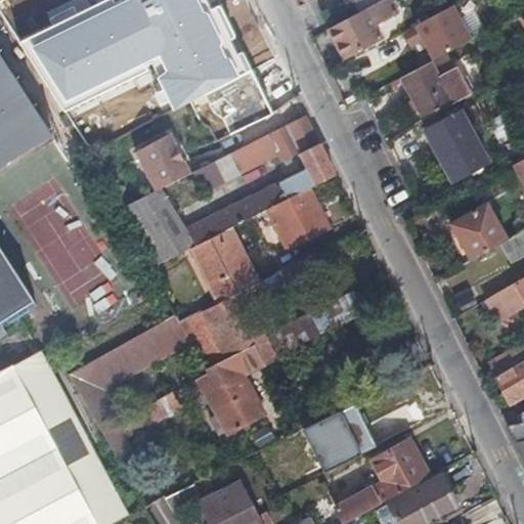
[(217,0),(127,0),(115,5),(112,0),(106,0),(18,44),(66,111),(146,71),(142,63),(161,56),(166,71),(159,77),(174,111),(252,69),(217,0)]
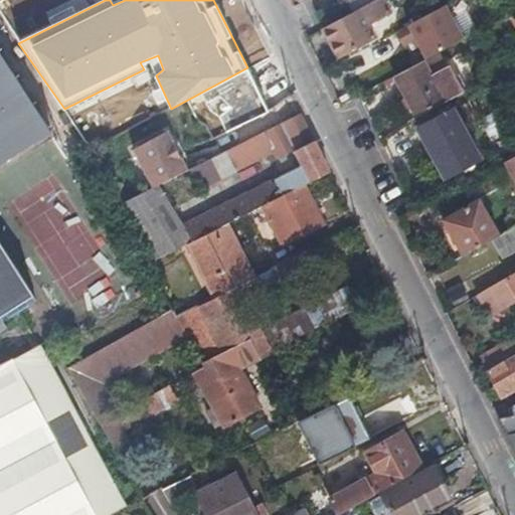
[(324,27),(323,27),(339,57),(374,39),(365,23),(370,20),(372,24),(388,15),(380,0),(374,0),(351,12),(324,27)]
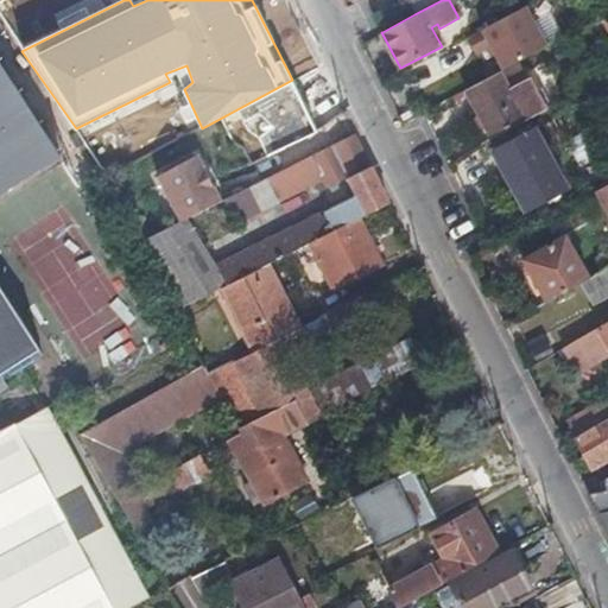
[(407,0),(409,2),(415,14),(442,0),(407,0)]
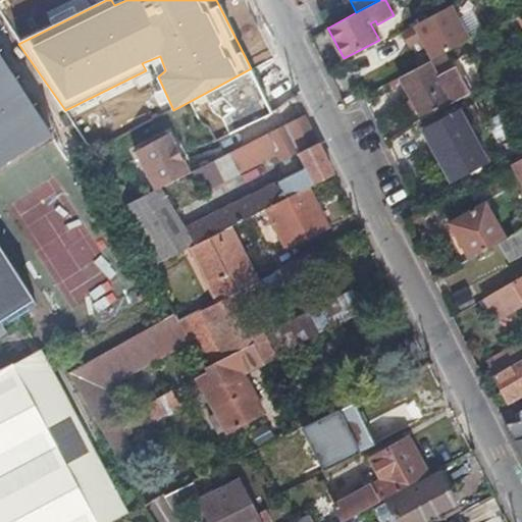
[(452,6),(401,33),(409,48),(422,41),(432,60),(470,41),(452,6)]
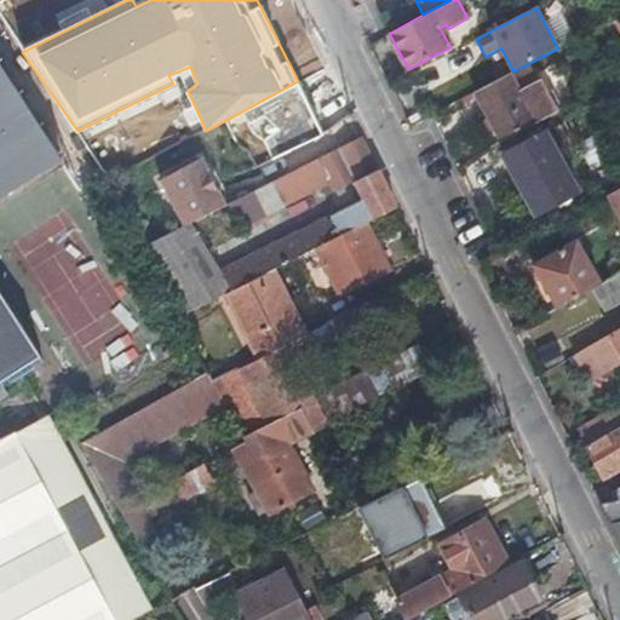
[(0,396),(33,374),(28,368),(44,359),(0,291),(0,194),(64,154),(0,55),(0,396)]
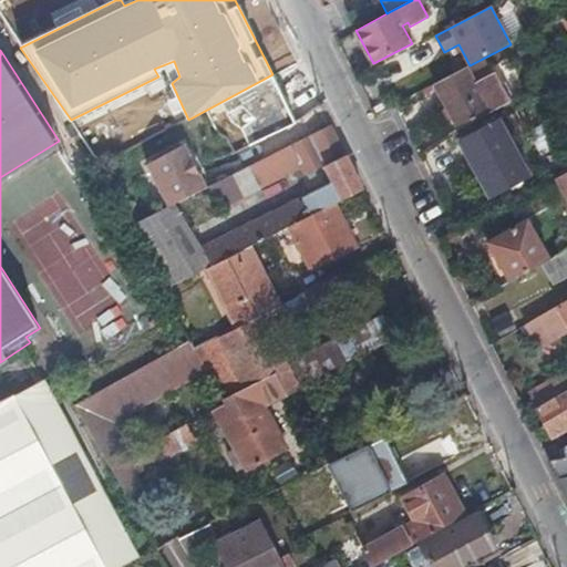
[(566,61),(552,70),(556,80),(566,73),(566,61)]
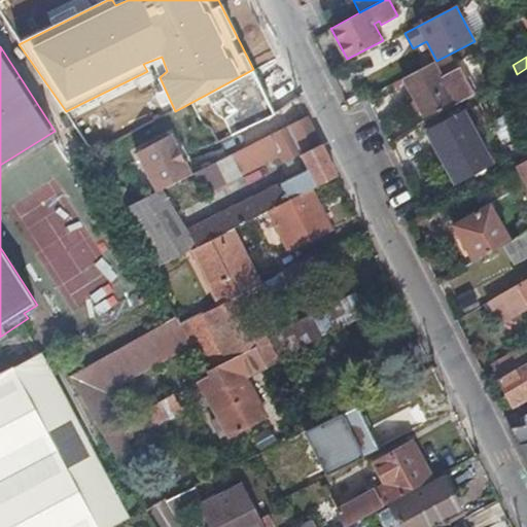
[(430,64),(405,78),(426,118),(470,96),(455,69),(438,78),(430,64)]
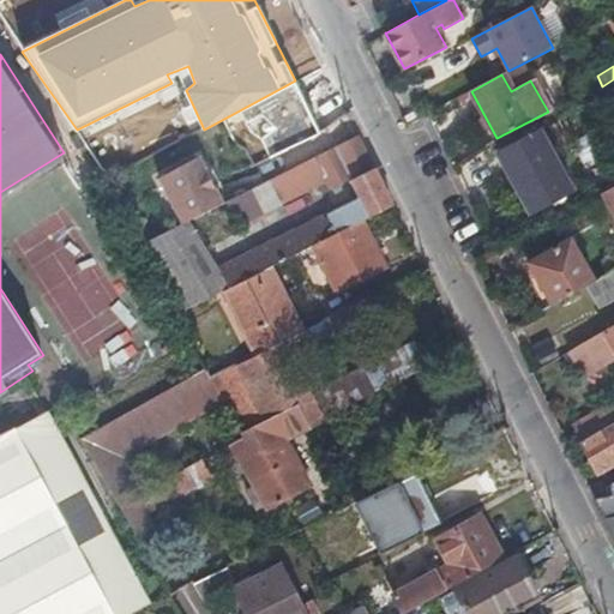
[(613,107),(613,106),(613,79),(602,86),(613,107)]
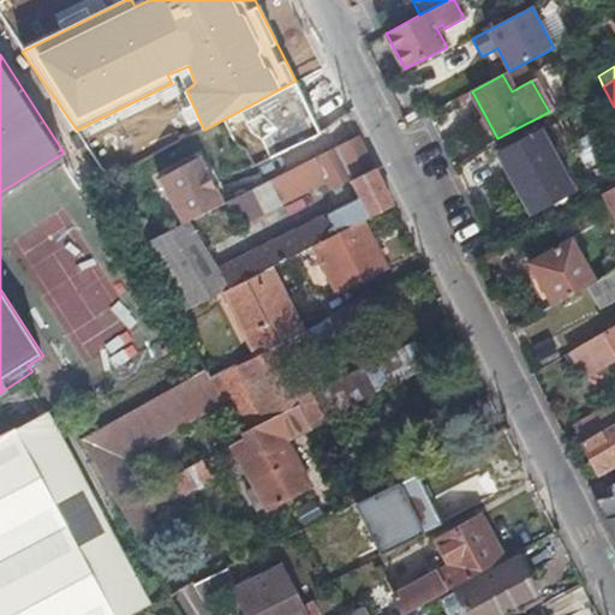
[(571,192),(539,135),(500,155),(530,213),(571,192)]
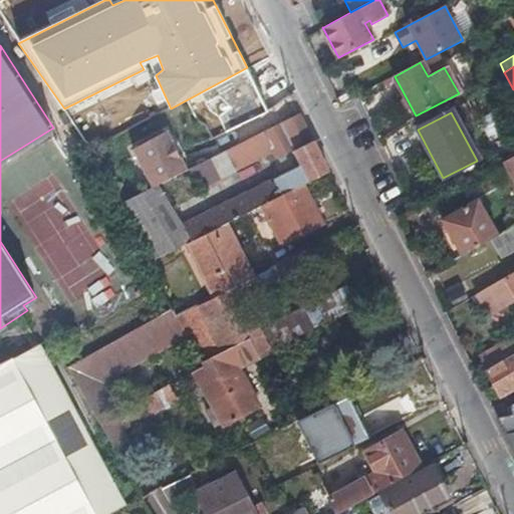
[(304,187),(330,174),(325,163),(300,114),(192,168),(202,187),(268,155),(272,161),(294,151),(302,164),(181,223),(159,185),(154,187),(112,207),(148,264),(192,242),(231,223),(247,215),(265,206),(304,187)]
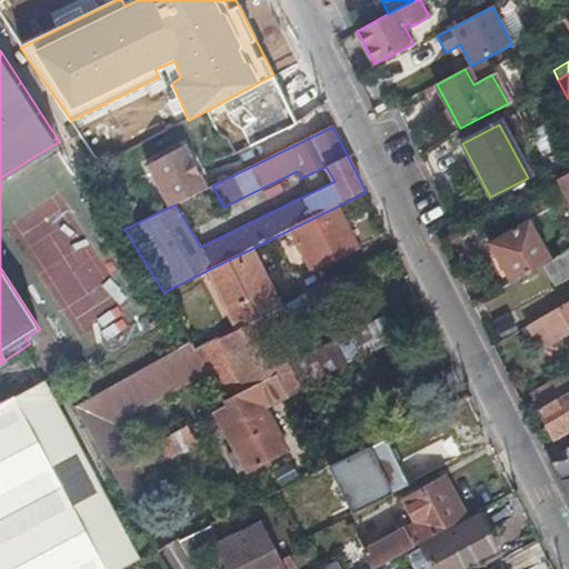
[(149,165),(170,207),(176,205),(207,189),(186,147),(149,165)]
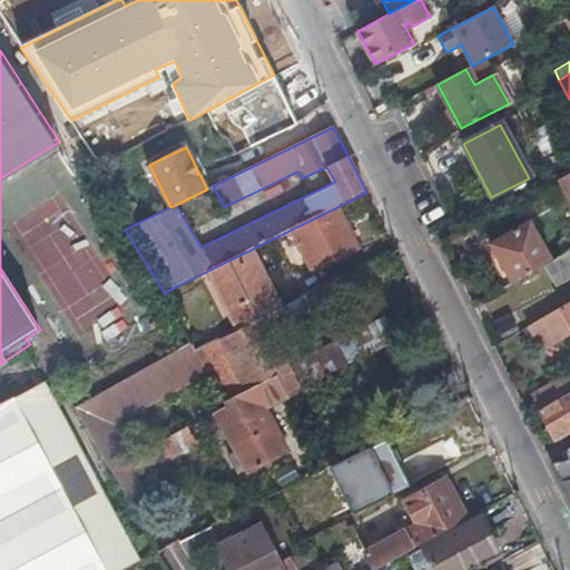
[(569,174),(559,180),(569,199),(569,174)]
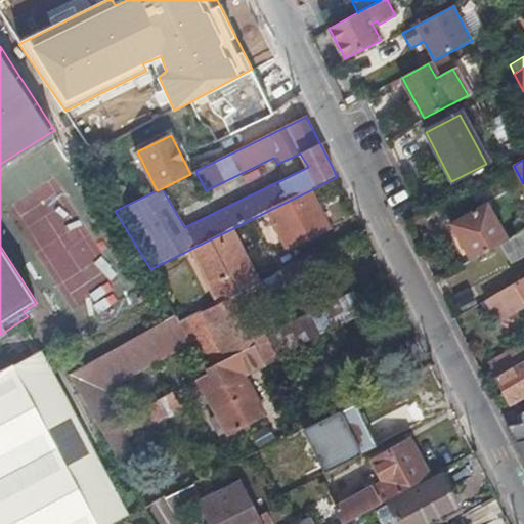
[(329,229),(310,190),(270,210),(290,248),(329,229)]
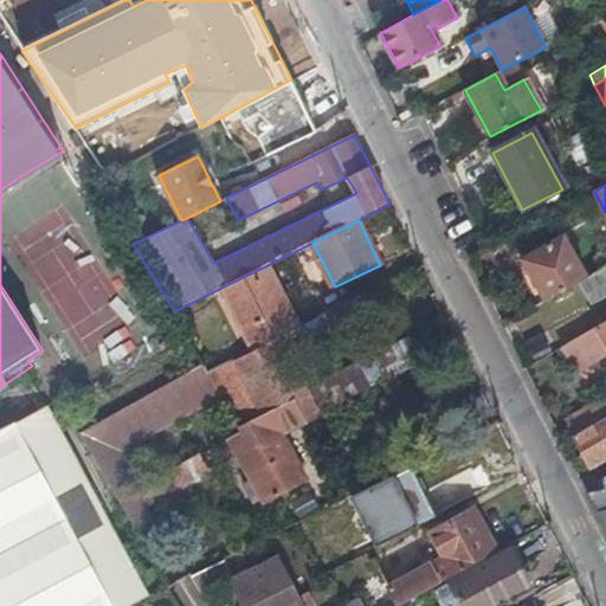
[(521,262),(543,302),(578,283),(585,278),(562,238),(521,262)]
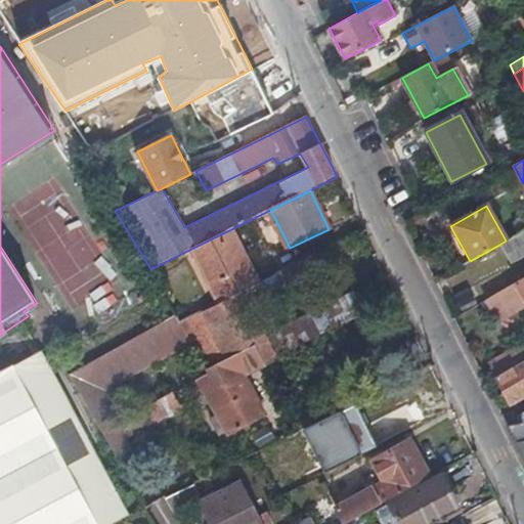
[(222,299),(261,280),(235,227),(195,247),(222,299)]
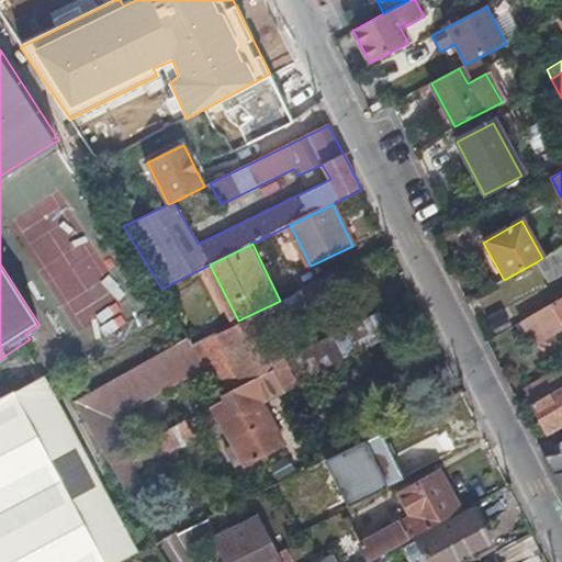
[(561,258),(560,256),(558,250),(542,258),(536,262),(548,282),(550,280),(554,288),(561,283),(561,258)]
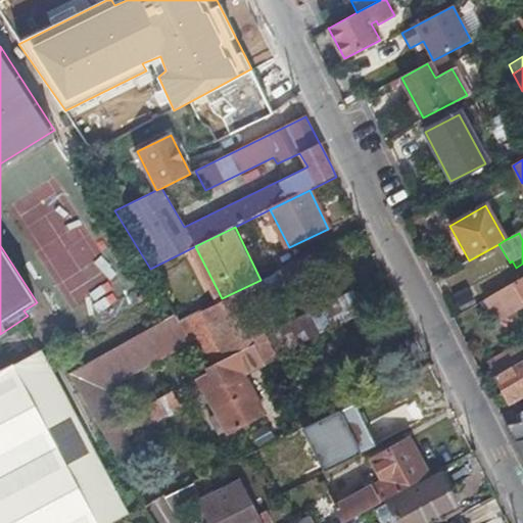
[(242,372),(363,313),(352,292),(264,335),(251,311),(341,269),(330,247),(260,280),(222,298),(181,319),(177,313),(146,329),(161,357),(199,337),(208,352),(202,355),(210,370),(216,377),(221,383),(242,372)]
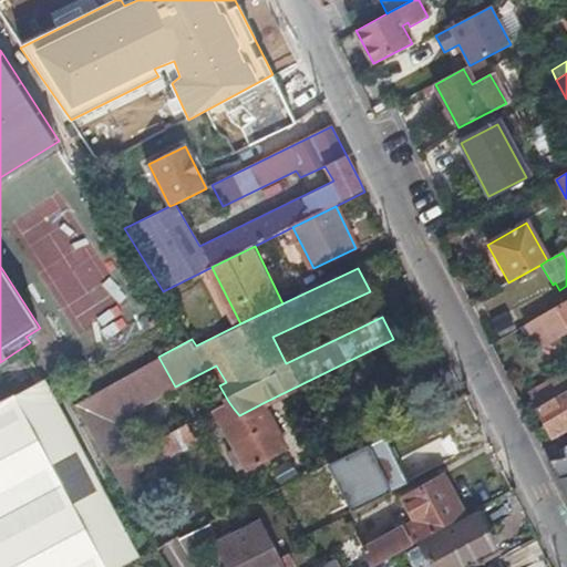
[(566,299),(557,306),(566,322),(566,299)]
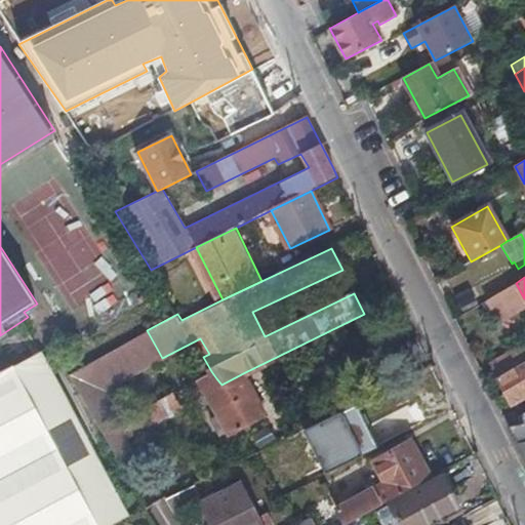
[(508,317),(524,306),(524,298),(516,283),(495,294),(508,317)]
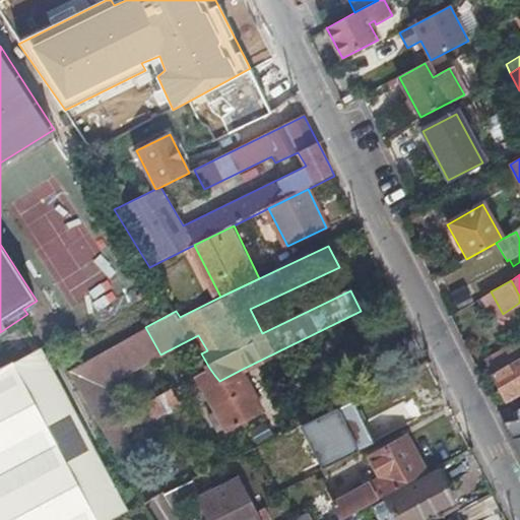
[(519,359),(519,341),(485,363),(492,375),(519,359)]
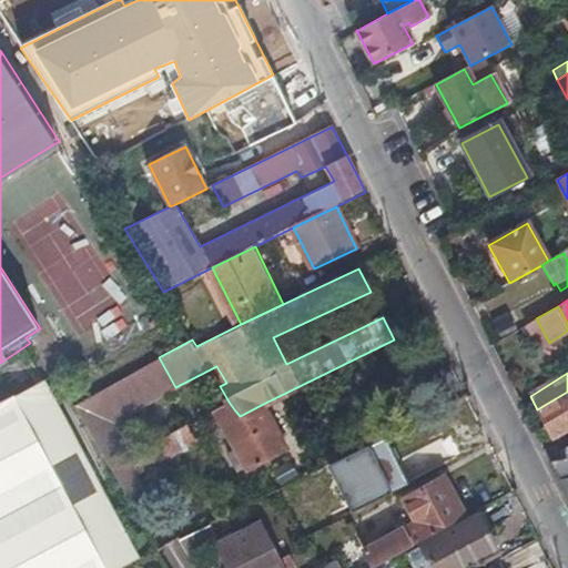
[(0,567),(109,567),(138,554),(42,377),(0,399),(0,567)]
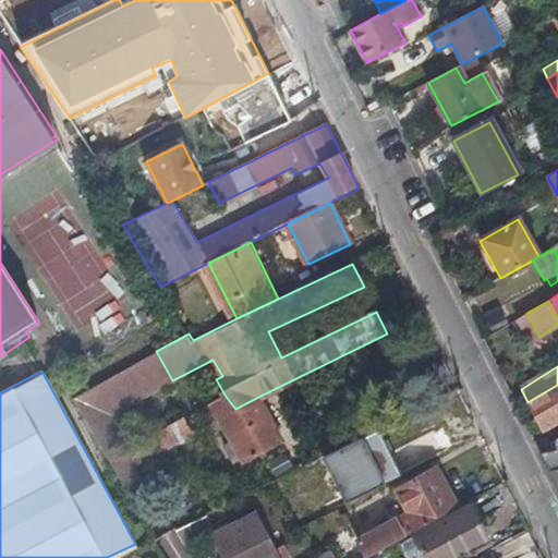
[(557,422),(557,385),(528,402),(543,432),(557,422)]
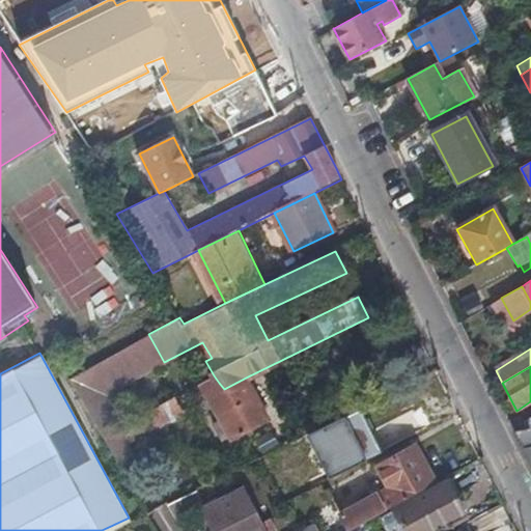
[(269,419),(246,378),(224,389),(219,383),(214,375),(200,383),(231,439),(269,419)]
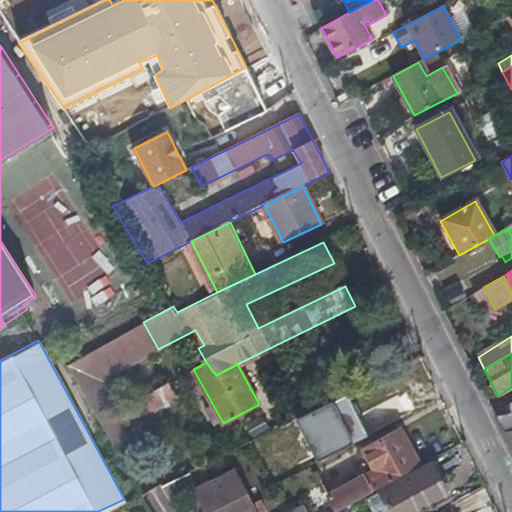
[(171,382),(102,421),(114,444),(132,435),(128,425),(178,396),(171,382)]
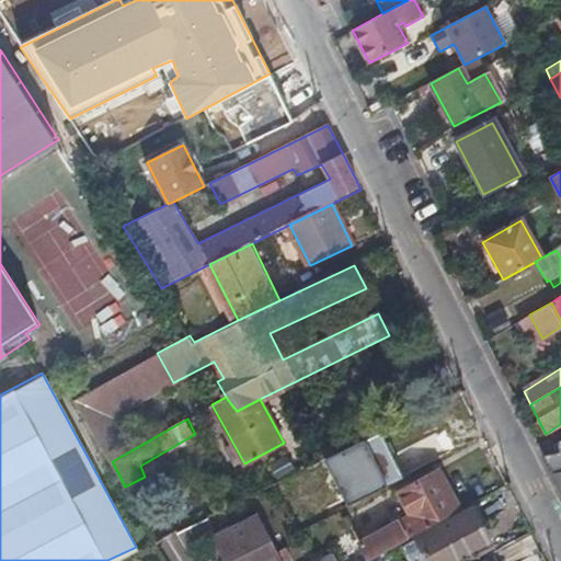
[(560,491),(560,441),(557,442),(558,455),(542,456),(560,491)]
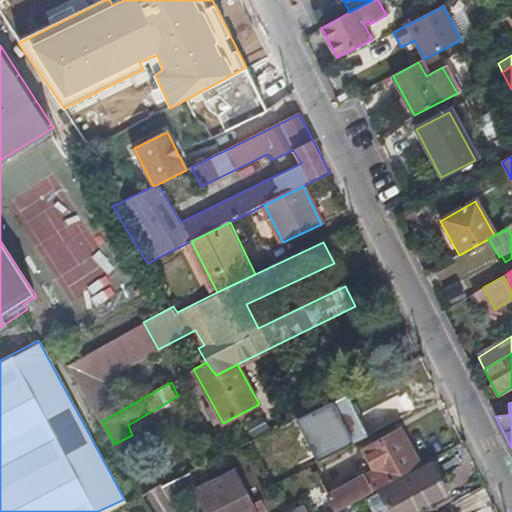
[(286,443),(278,427),(257,437),(250,441),(259,456),(286,443)]
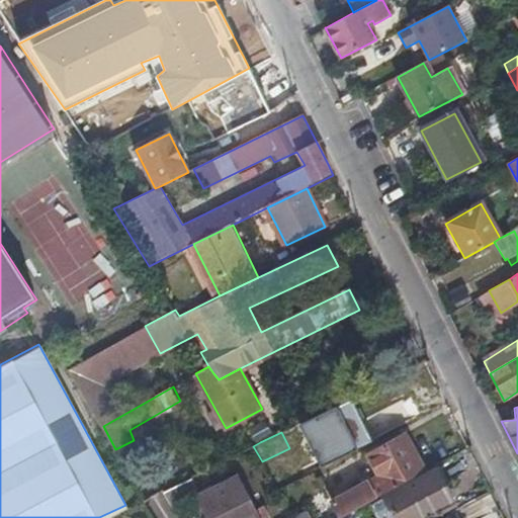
[(342,517),(425,471),(405,435),(369,455),(379,476),(334,501),(342,517)]
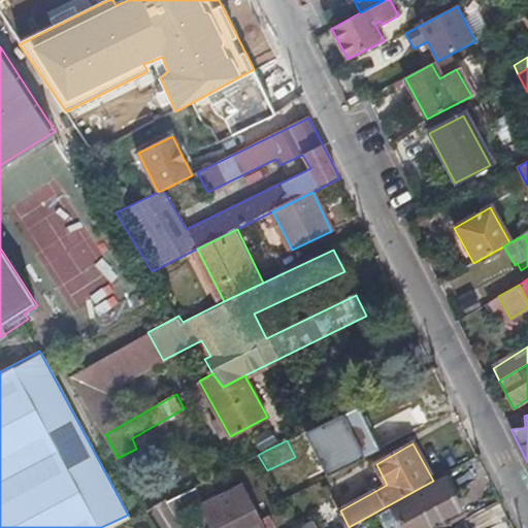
[(401,527),(438,527),(463,516),(444,480),(391,508),(401,527)]
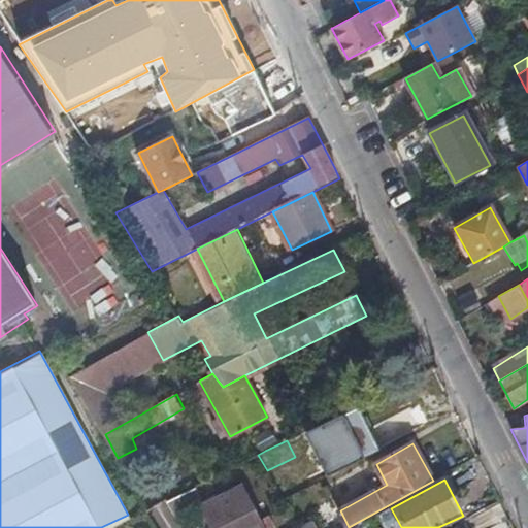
[(194,487),(167,500),(174,512),(178,518),(203,504),(194,487)]
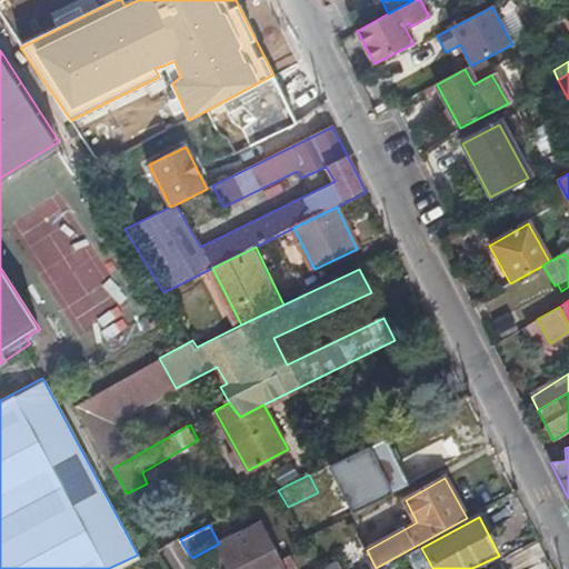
[(263,525),(219,543),(230,568),(285,568),(281,562),(263,525)]
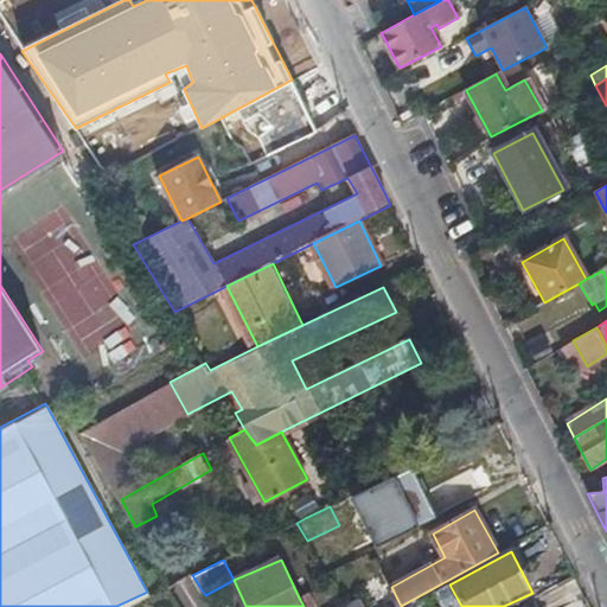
[(300,600),(304,606),(315,606),(311,595),(300,600)]
